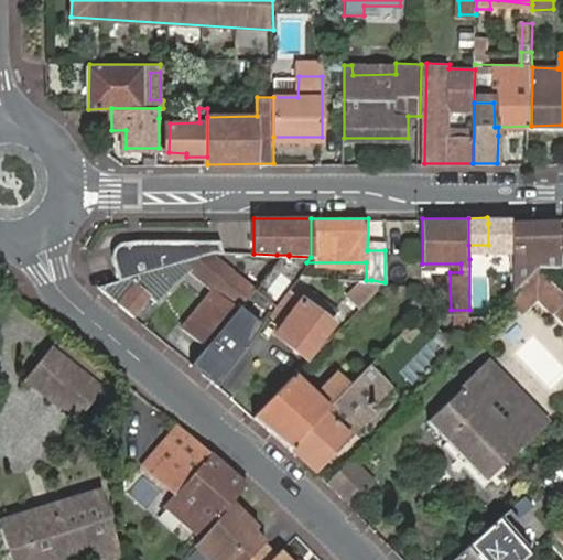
[(511,224),(512,293),(539,266),(556,266),(556,224),(511,224)]
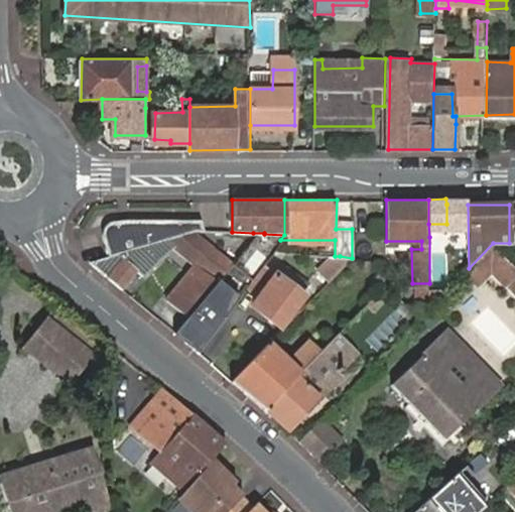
[(106,238),(113,255),(199,232),(207,232),(202,219),(121,221),(119,220),(114,221),(111,222),(107,225),(106,227),(105,231),(105,235),(106,238)]
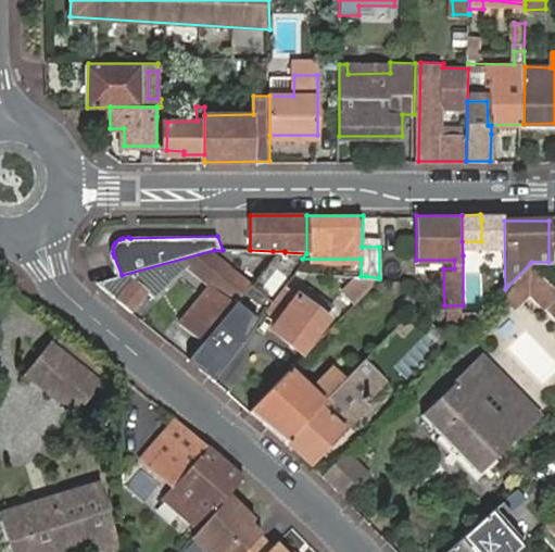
[(481,241),(462,241),(463,255),(481,254),(481,241)]
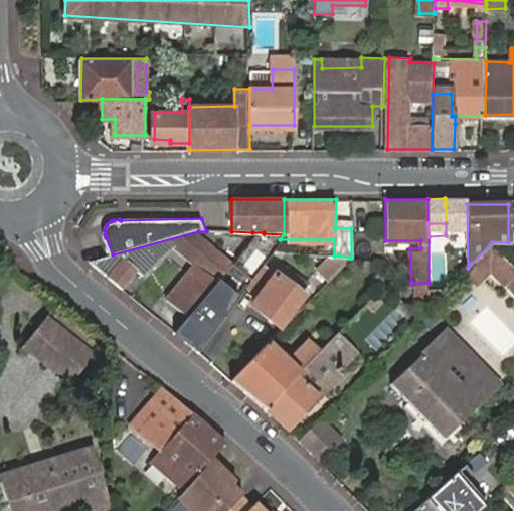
[(165,297),(186,315),(216,278),(230,261),(198,231),(113,254),(93,261),(124,287),(138,270),(145,275),(166,247),(173,241),(195,261),(165,297)]
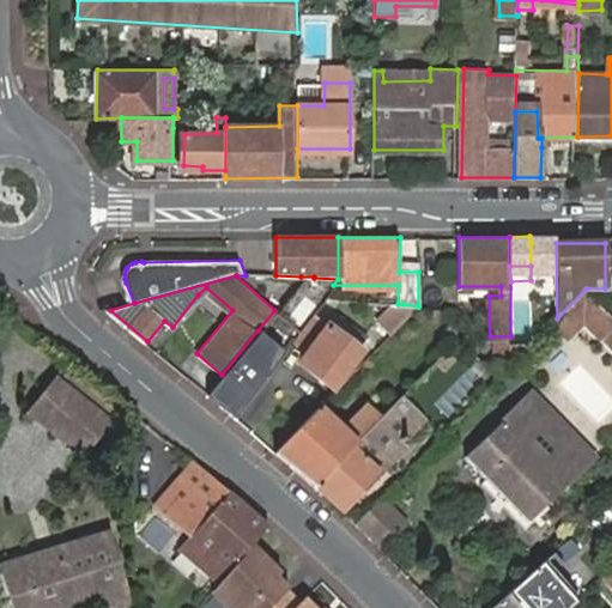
[(557,318),(553,322),(567,335),(585,317),(611,342),(611,314),(586,289),(557,318)]
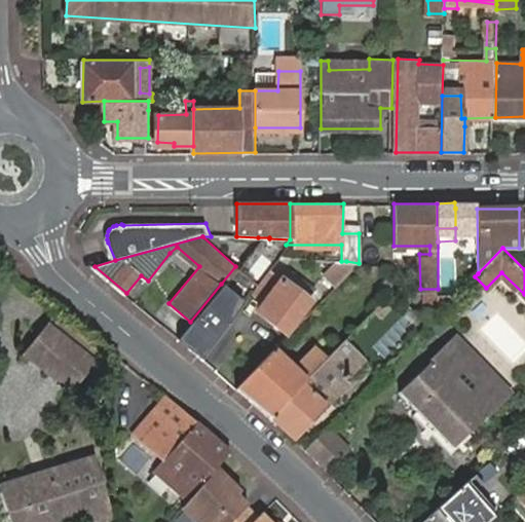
[(359,263),(346,261),(319,291),(325,298),(359,263)]
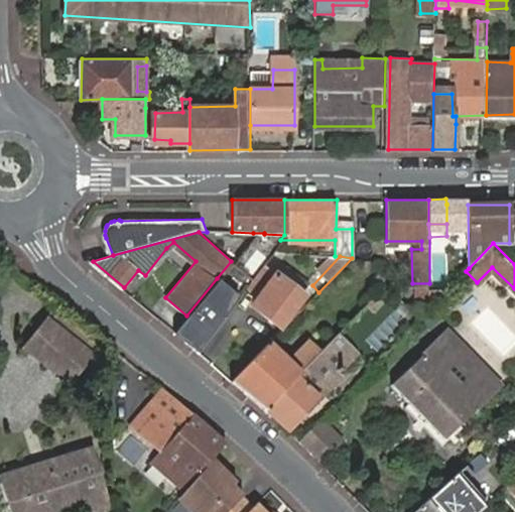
[(186,315),(175,331),(200,353),(226,315),(214,304),(239,274),(234,269),(237,265),(231,261),(217,278),(186,315)]
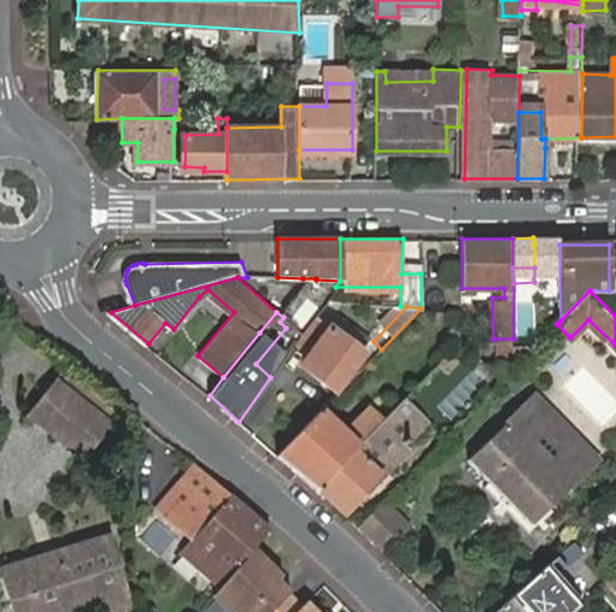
[(363,352),(314,317),(297,341),(314,352),(304,364),(336,387),(363,352)]
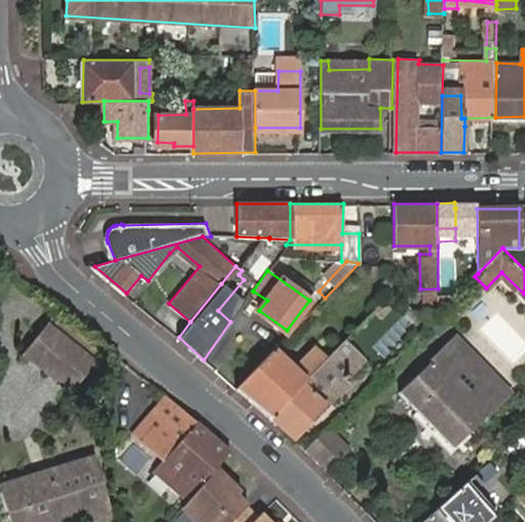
[(423,306),(438,305),(438,289),(420,289),(420,297),(423,306)]
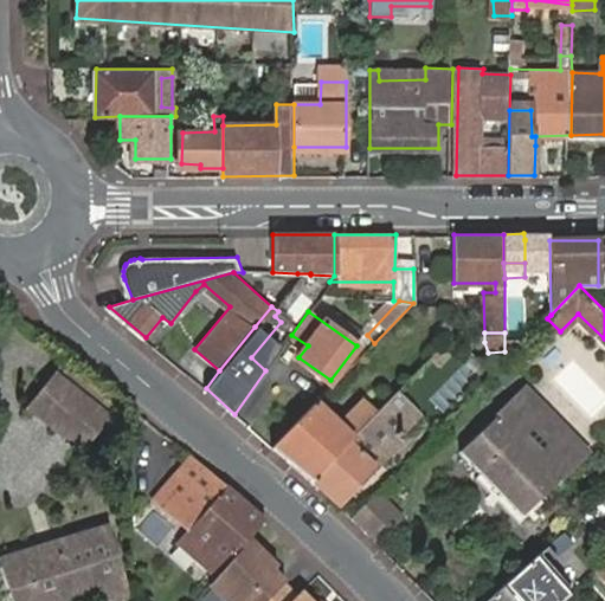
[(27,407),(83,452),(109,420),(55,375),(27,407)]
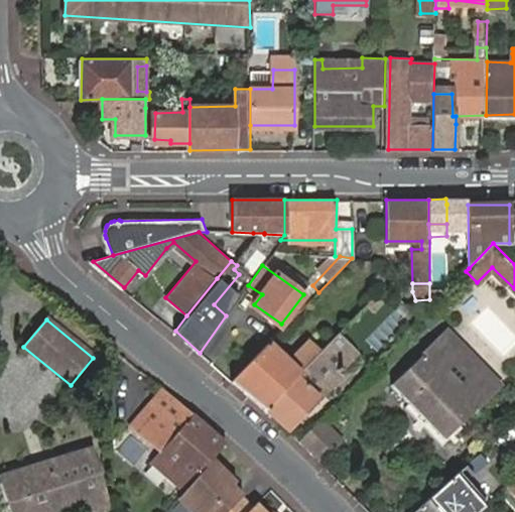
[(422,352),(424,354),(393,383),(444,437),(476,408),(478,410),(502,387),(461,344),(458,347),(443,332),(422,352)]
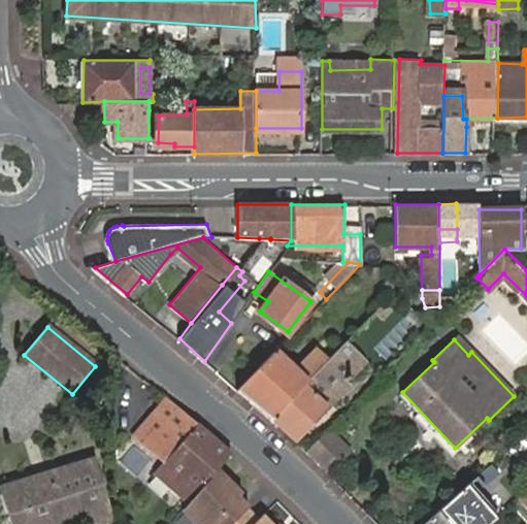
[(270,419),(296,440),(352,384),(350,381),(369,362),(348,341),(329,360),(270,419)]
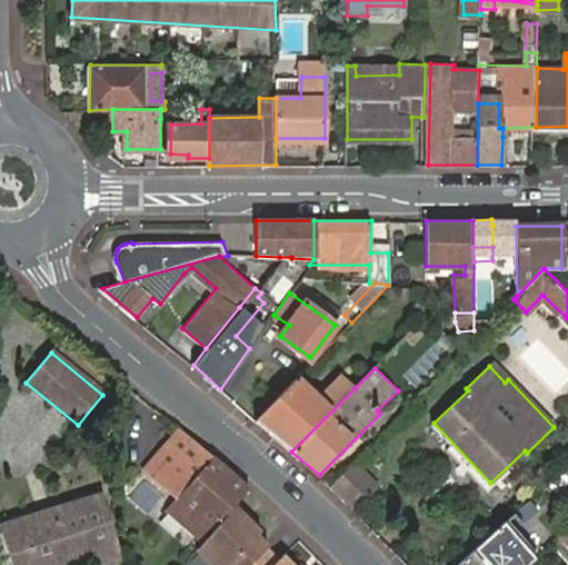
[(296,379),(256,420),(291,452),(355,388),(344,378),(319,402),(296,379)]
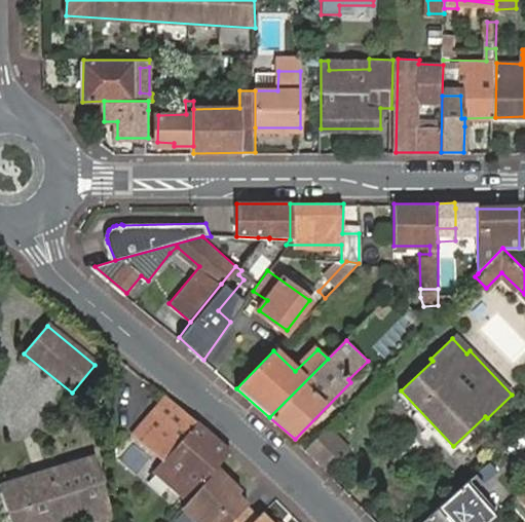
[(166,398),(142,426),(162,445),(156,453),(163,460),(196,424),(166,398)]
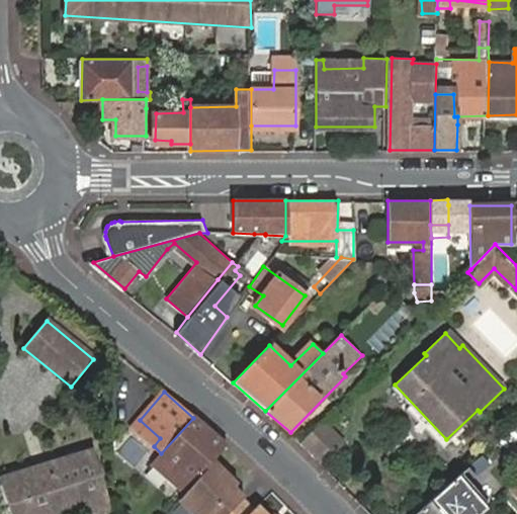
[(229,445),(194,416),(193,418),(161,453),(156,459),(153,462),(187,493),(214,461),(229,445)]
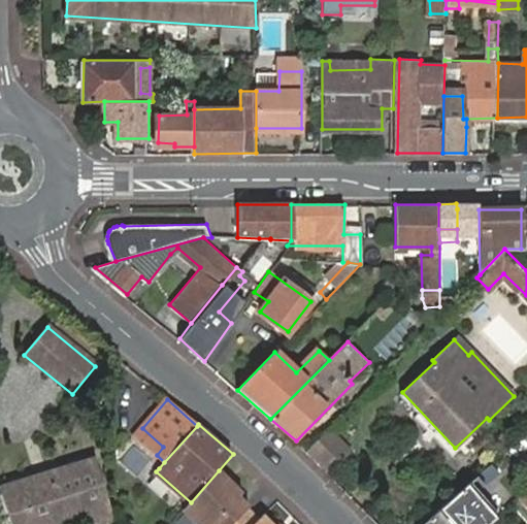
[(163,447),(142,428),(135,435),(157,455),(163,447)]
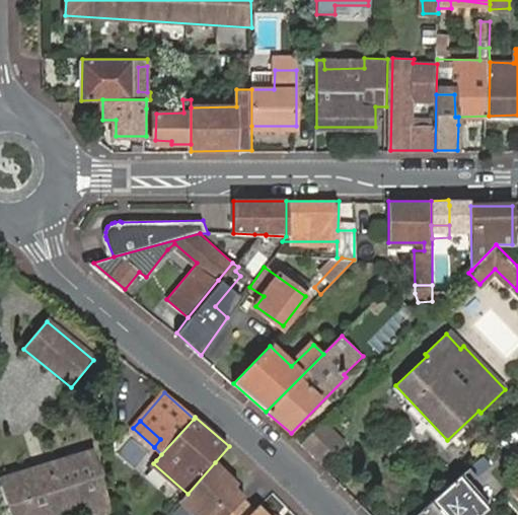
[(321,423),(301,443),(323,464),(342,445),(321,423)]
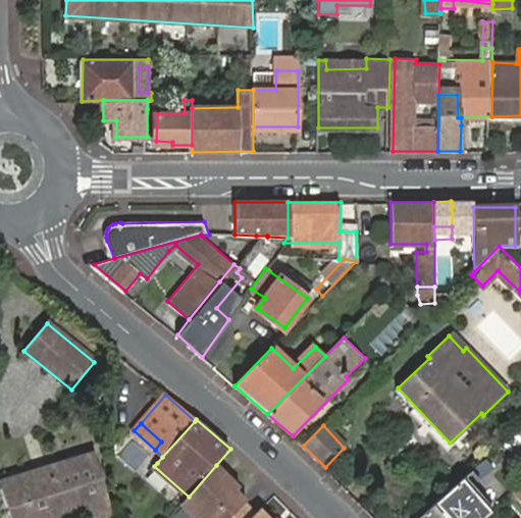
[(94,449),(0,478),(12,517),(93,517),(113,511),(94,449)]
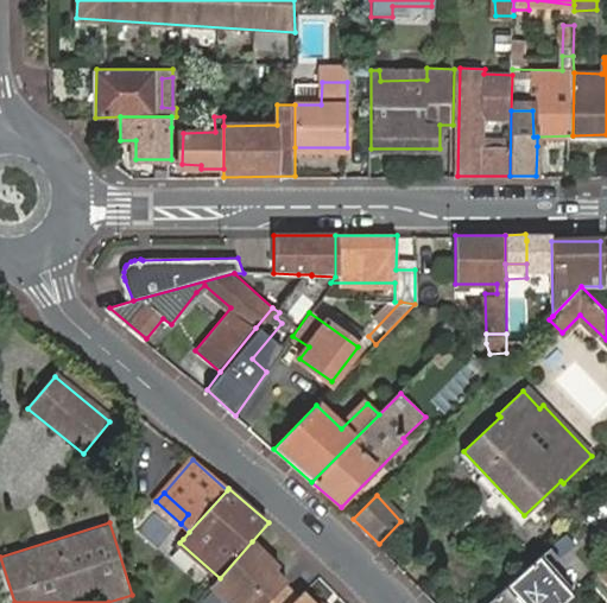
[(220,578),(216,582),(236,602),(273,602),(289,589),(276,573),(278,567),(252,541),(220,578)]
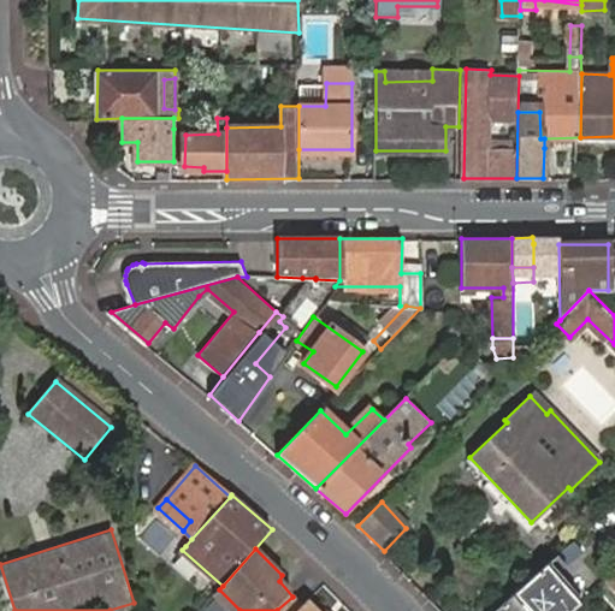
[(568,610),(580,601),(548,562),(495,609),(496,610),(568,610)]
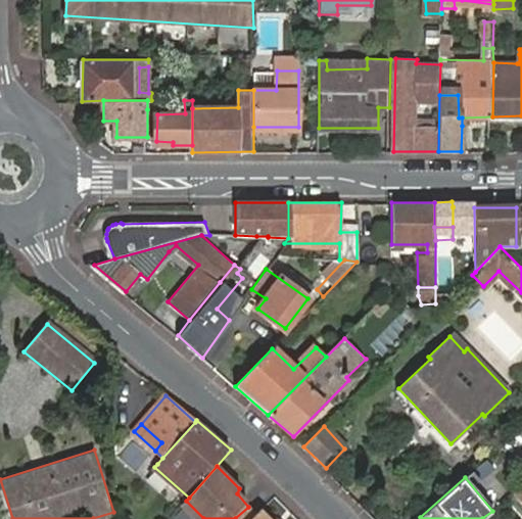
[(267,518),(264,515),(259,518),(248,507),(235,518),(267,518)]
